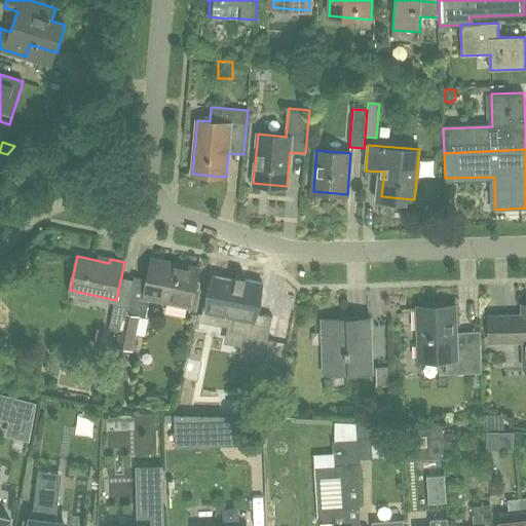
[(135,276),(127,306),(123,331),(119,347),(129,349),(136,315),(146,317),(150,298),(191,306),(198,272),(171,266),(171,263),(152,259),(148,278),(135,276)]
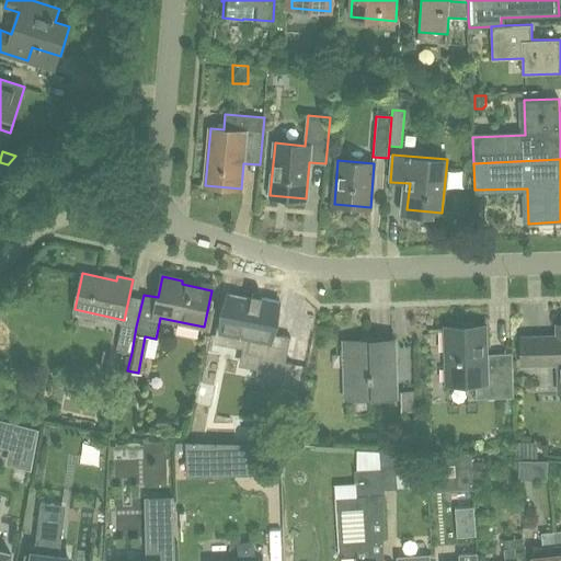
[(221,330),(219,340),(248,345),(245,353),(261,356),(258,369),(255,380),(286,387),(292,363),(282,362),(283,356),(286,357),(290,338),(273,333),(279,300),(262,297),(263,296),(252,294),(251,298),(229,294),(221,330)]
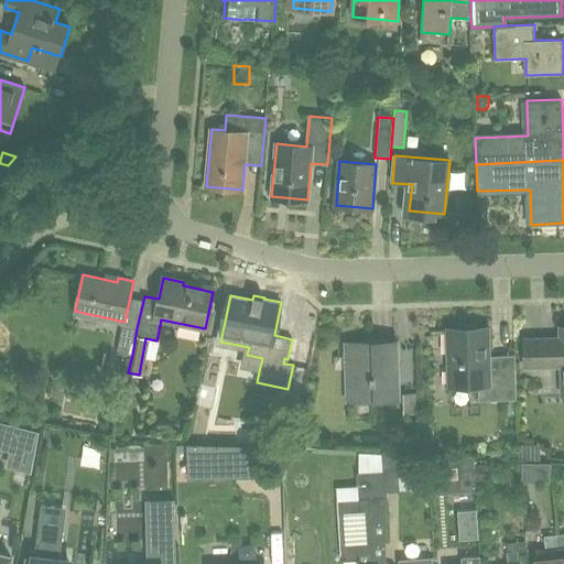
[(132,355),(137,328),(122,325),(117,351),(132,355)]
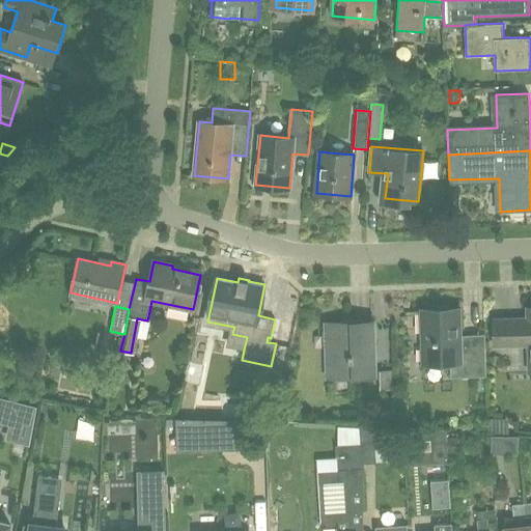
[(459,310),(421,311),(423,361),(450,361),(451,378),(486,376),(485,344),(460,344),(459,310)]
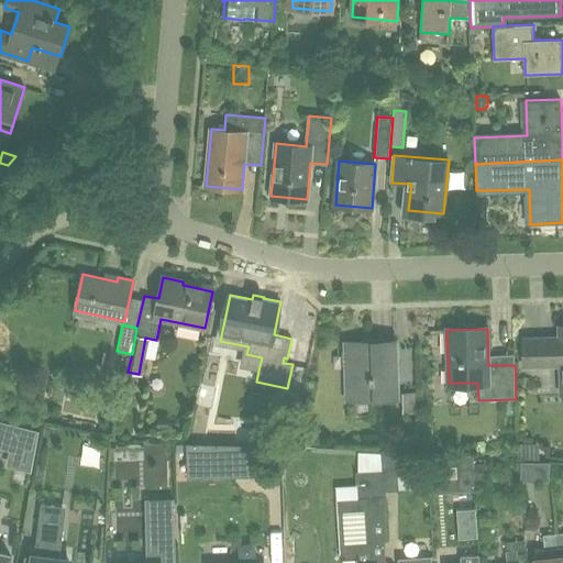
[(562,337),(525,339),(526,365),(561,364),(562,393),(562,337)]
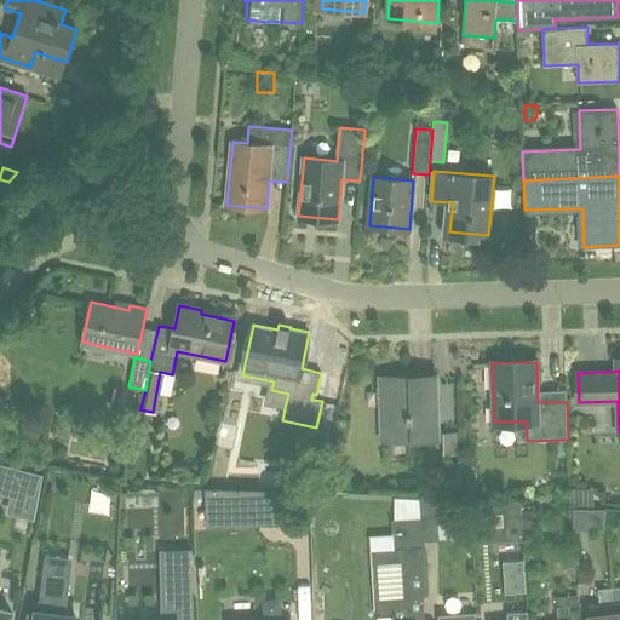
[(377,403),(383,403),(384,440),(436,438),(435,375),(382,377),(382,389),(375,389),(377,403)]
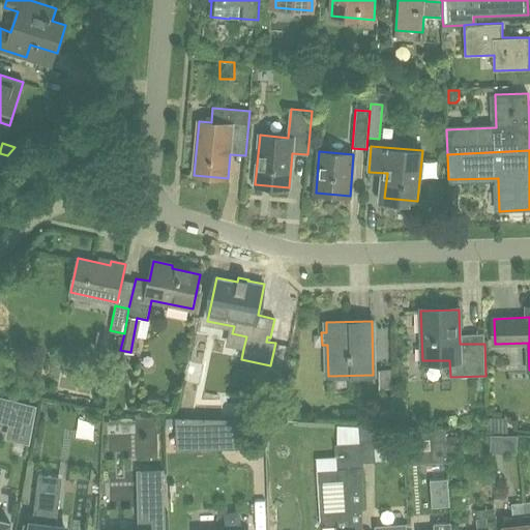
[(393,372),(379,372),(379,389),(394,389),(393,372)]
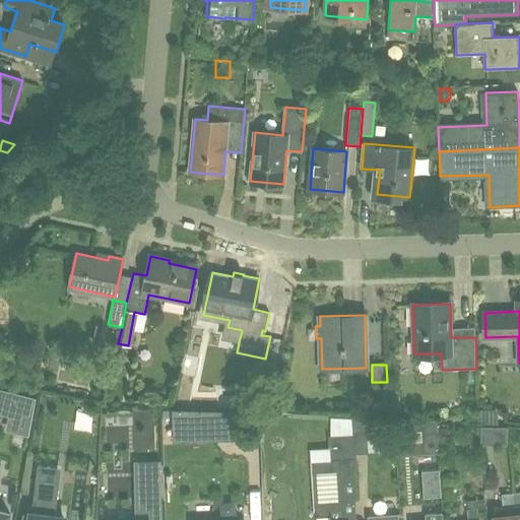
[(496,410),(477,410),(478,424),(496,423),(496,410)]
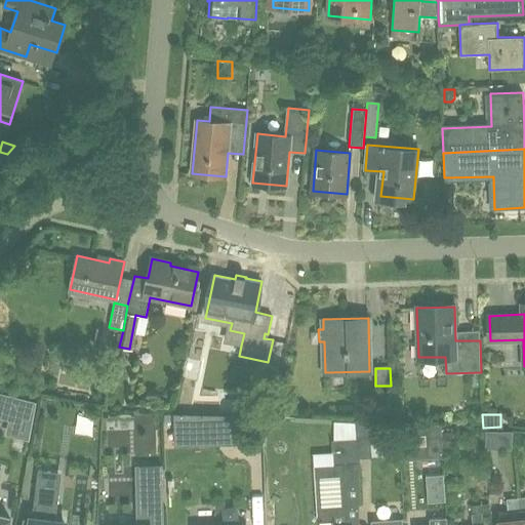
[(175,449),(191,449),(190,417),(173,417),(175,449)]
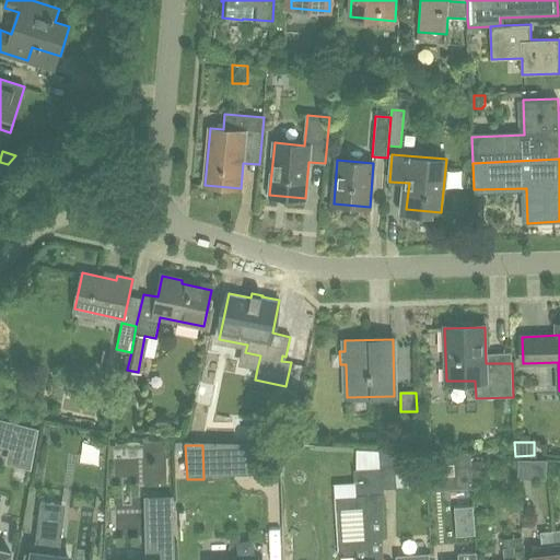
[(254,446),(255,477),(280,476),(279,446),(254,446)]
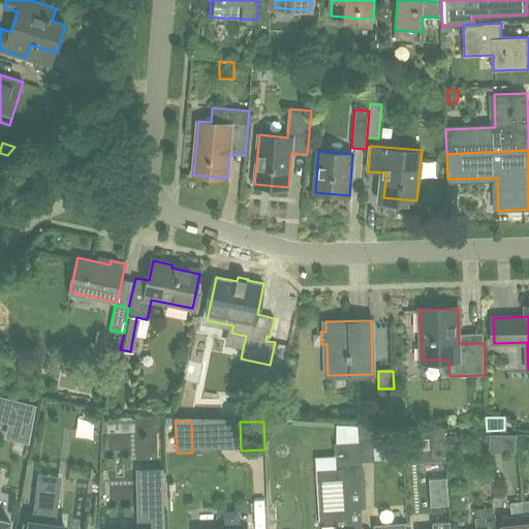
[(403,466),(447,463),(444,428),(401,426),(403,466)]
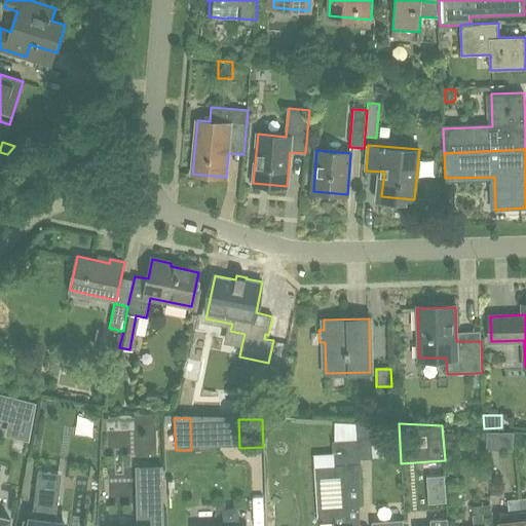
[(370,424),(358,425),(359,435),(360,459),(373,458),(370,424)]
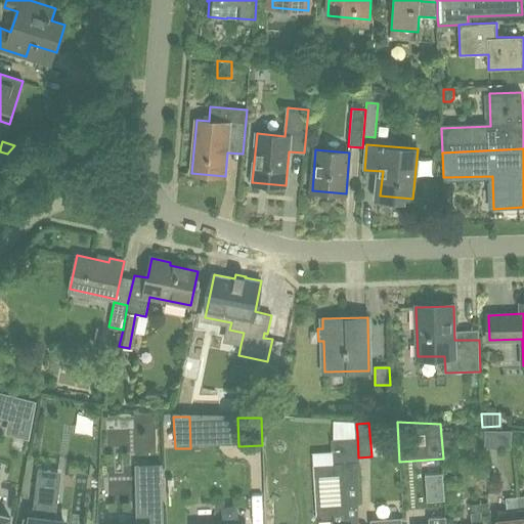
[(453,441),(452,432),(442,432),(442,442),(453,441)]
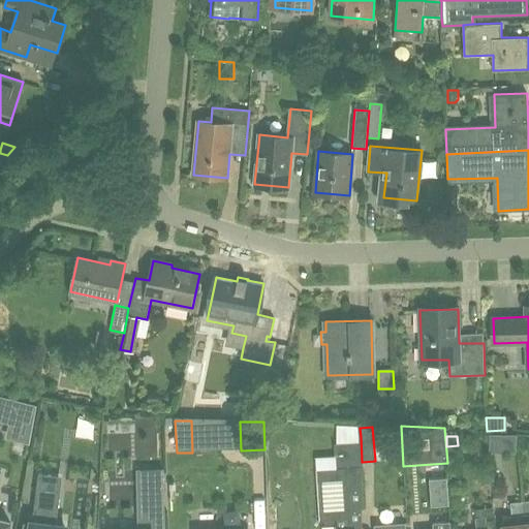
[(516,436),(499,436),(499,454),(516,454),(516,436)]
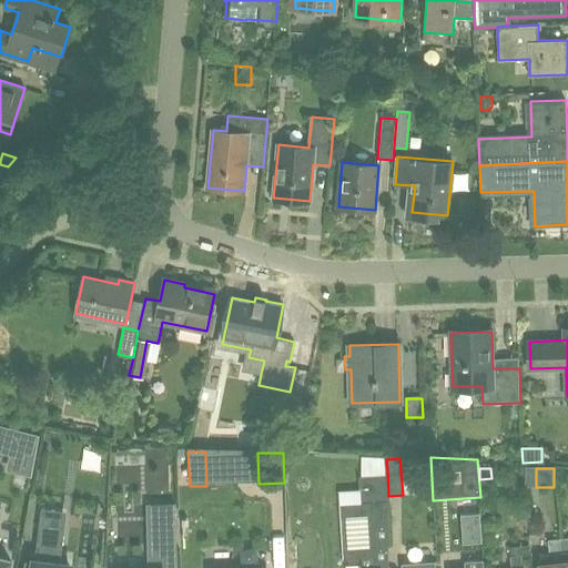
[(363,567),(381,567),(382,567),(389,567),(388,545),(391,545),(387,496),(388,496),(387,469),(362,470),(363,488),(340,489),(341,504),(344,558),(363,557),(363,567)]
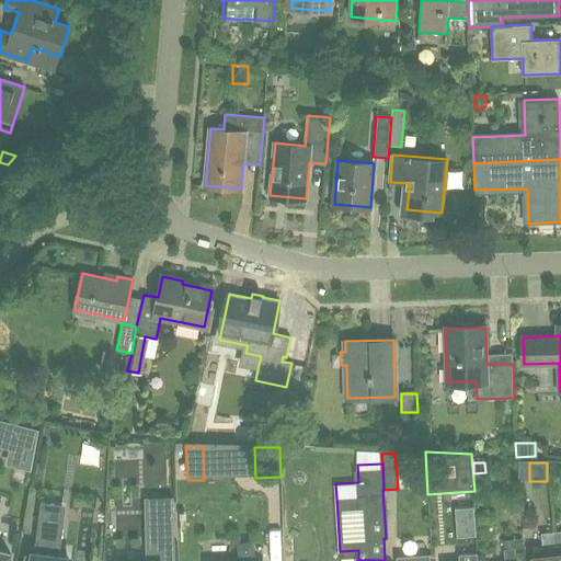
[(173,545),(172,514),(157,514),(158,545),(173,545)]
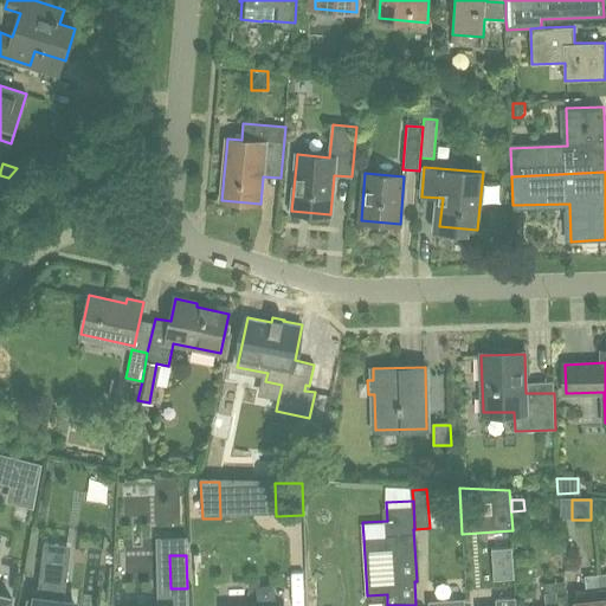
[(65,568),(42,566),(38,599),(27,597),(25,605),(75,605),(76,603),(60,601),(65,568)]
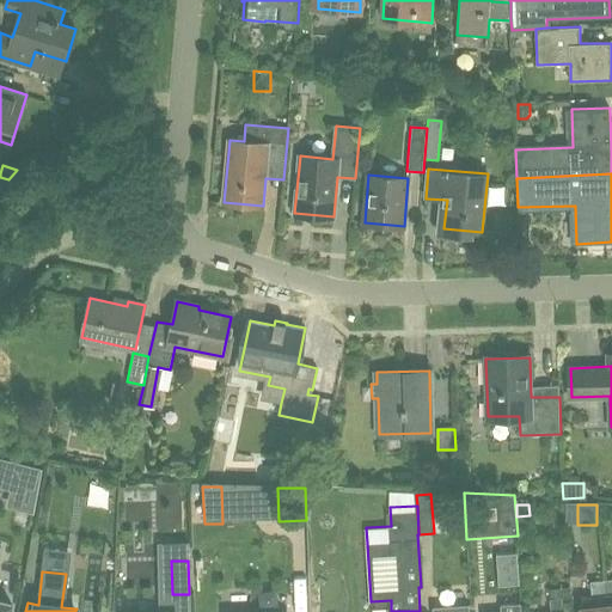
[(606,611),(606,605),(604,581),(587,582),(589,606),(583,607),(582,611),(606,611)]
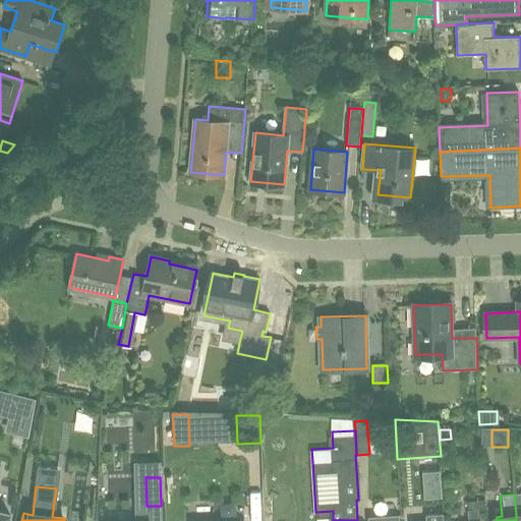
[(480,520),(479,509),(486,508),(485,501),(467,502),(469,520),(480,520)]
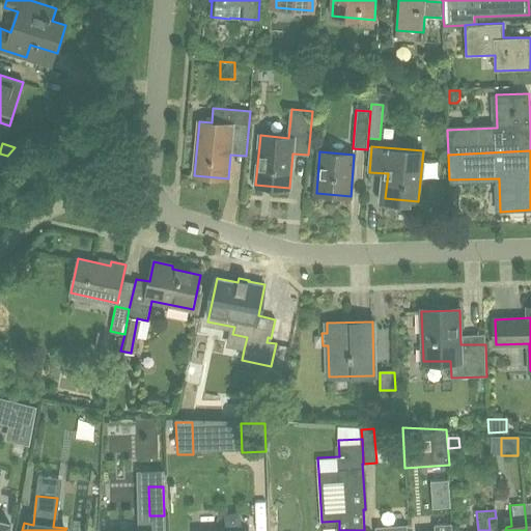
[(0,520),(0,530),(7,530),(9,523),(0,520)]
